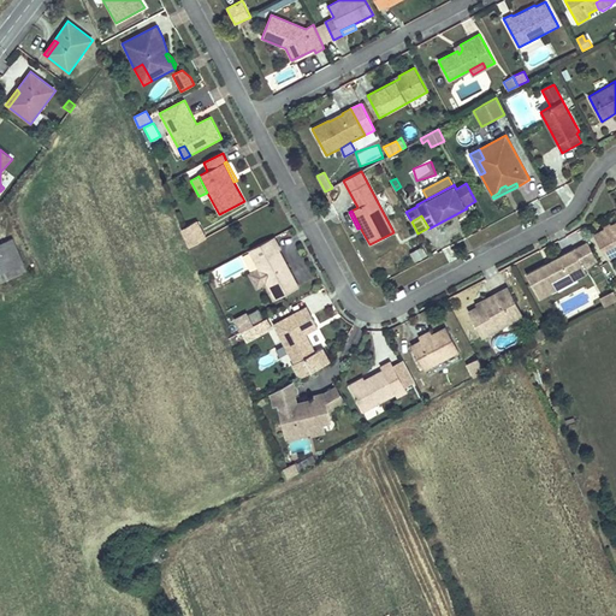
[(207,238),(197,220),(182,230),(189,248),(207,238)]
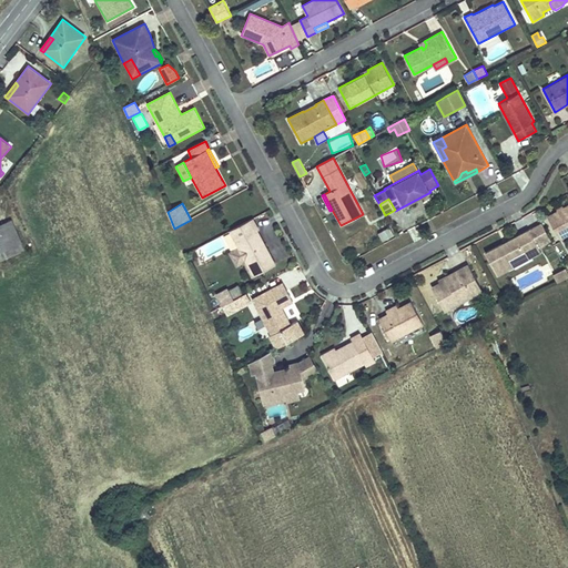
[(567,203),(547,215),(559,239),(567,233),(567,203)]
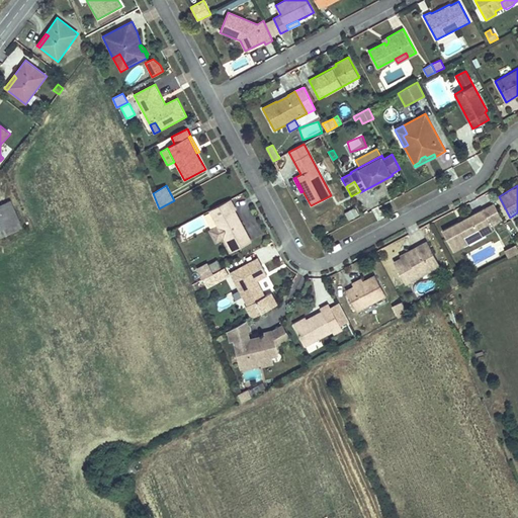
[(243,227),(241,224),(243,223),(236,209),(237,208),(232,198),(209,210),(218,225),(225,238),(223,239),(230,252),(252,241),(245,226),(243,227)]
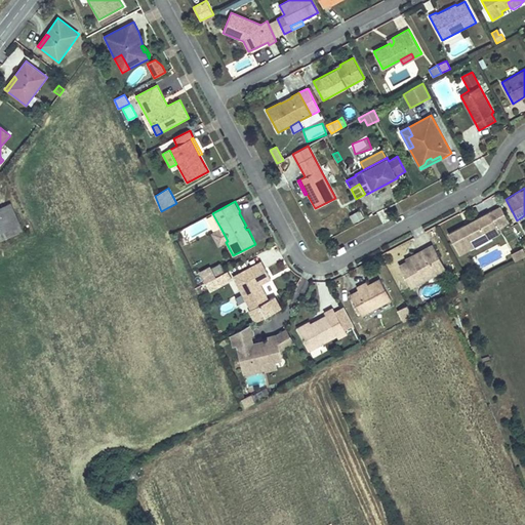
[(0,207),(0,237),(1,239),(23,230),(11,202),(0,207)]
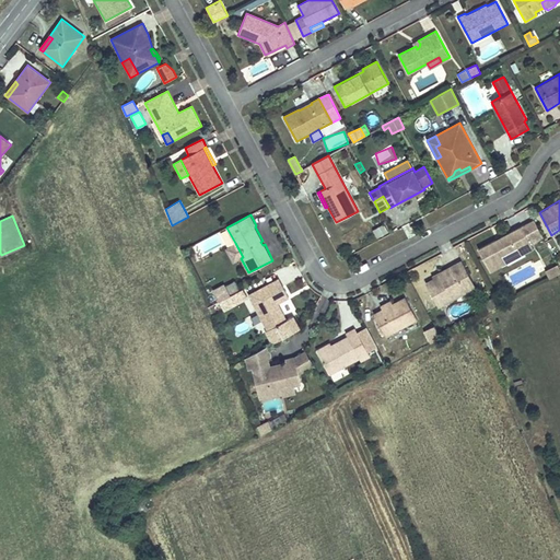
[(533,219),(479,248),(490,270),(506,261),(505,259),(522,249),(523,253),(532,248),(528,244),(543,236),(533,219)]
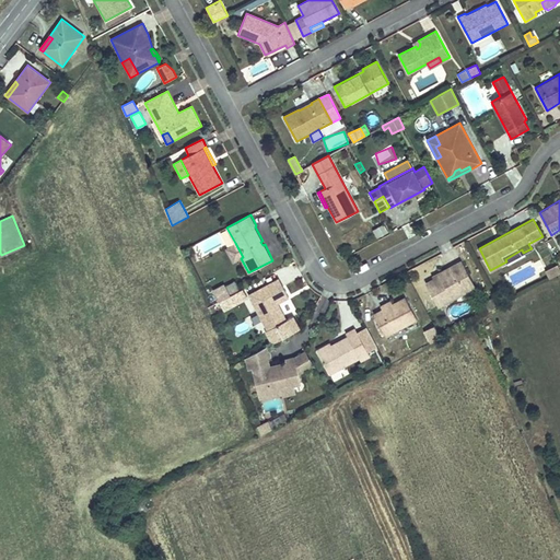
[(377,237),(389,230),(385,222),(373,229),(377,237)]
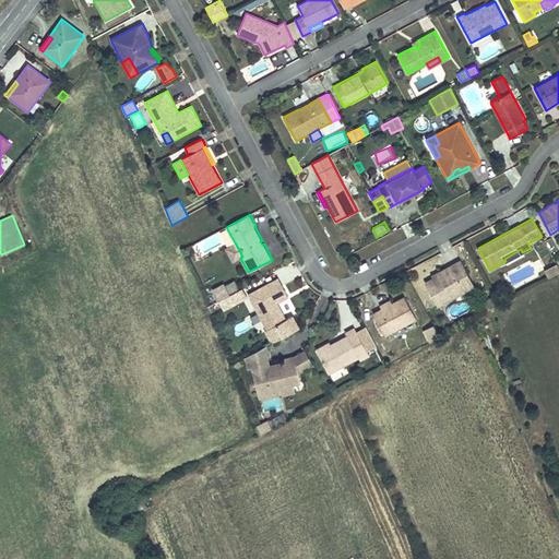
[(242,257),(235,242),(226,247),(234,261),(240,258),(242,257)]
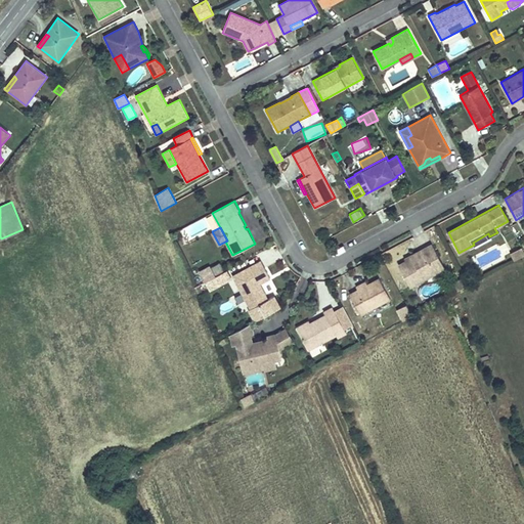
[(473,243),(474,245),(489,236),(488,233),(473,243)]
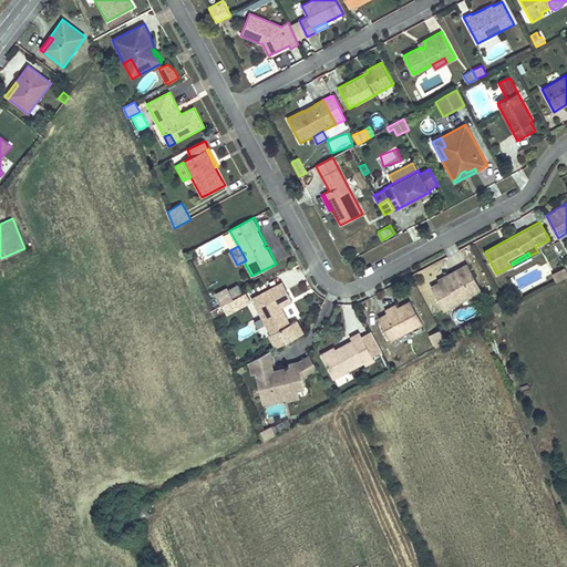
[(443,310),(473,295),(466,282),(474,278),(467,264),(444,276),(445,279),(439,282),(431,287),(443,310)]
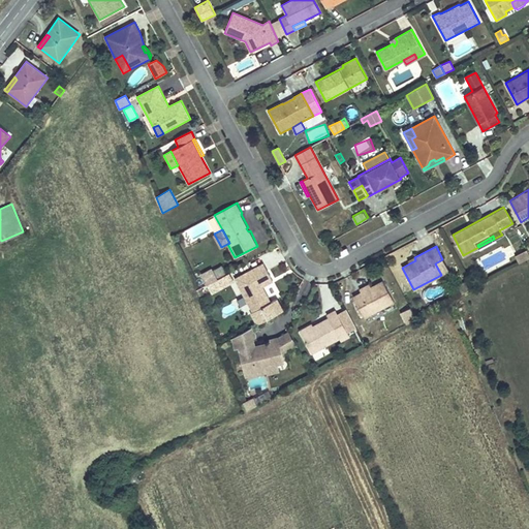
[(528,256),(528,253),(527,249),(518,254),(521,261),(528,256)]
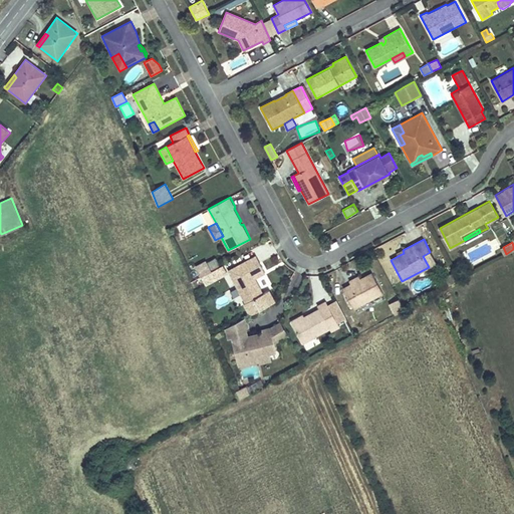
[(423,256),(429,267),(436,263),(430,252),(423,256)]
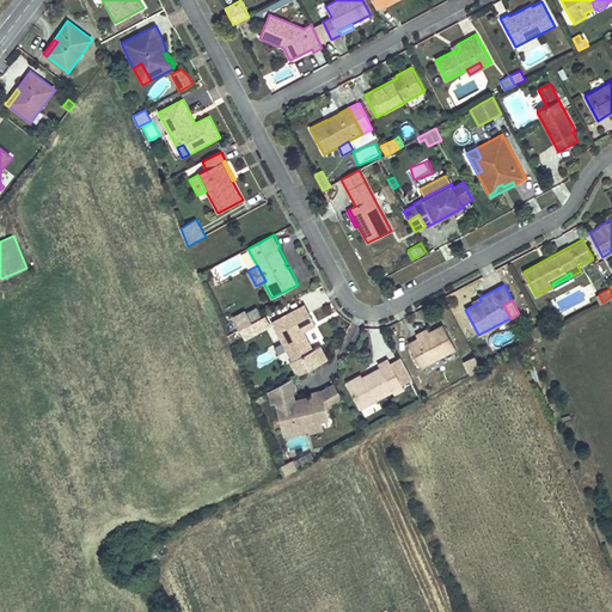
[(304,337),(301,332),(305,331),(317,325),(305,303),(271,322),(293,360),(291,361),(298,375),(329,357),(322,344),(314,349),(307,336),(304,337)]
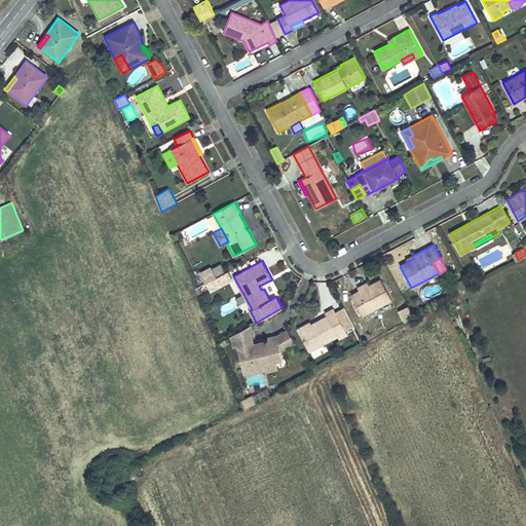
[(217,277),(212,266),(200,272),(207,283),(217,277)]
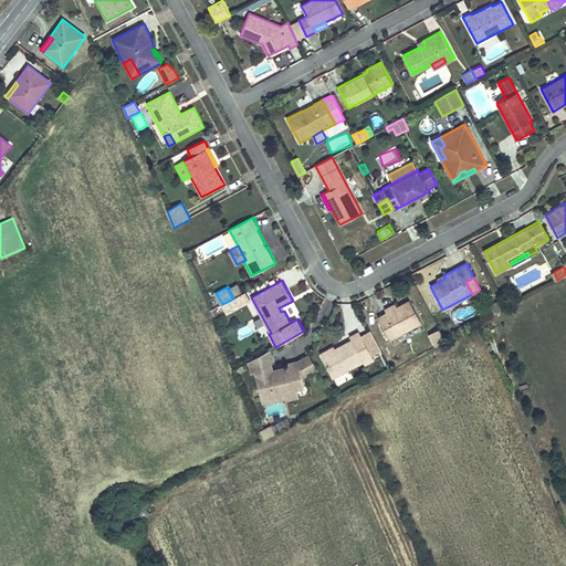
[(227,313),(251,301),(247,292),(233,299),(222,304),(227,313)]
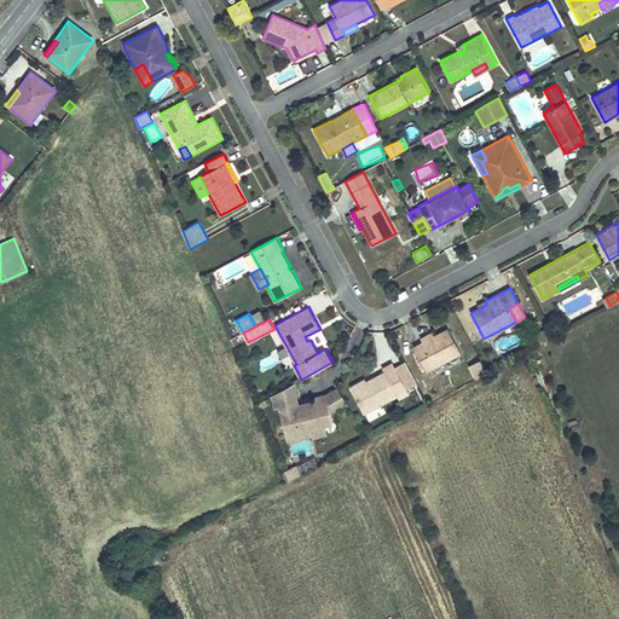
[(547,328),(536,334),(541,343),(551,337),(547,328)]
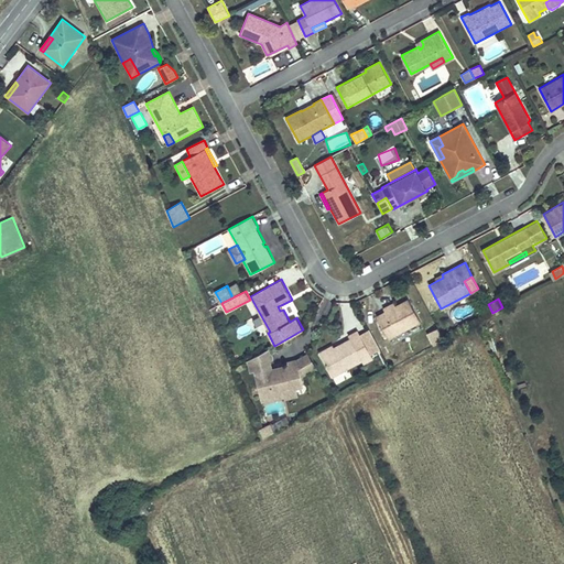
[(419,322),(408,300),(396,305),(386,311),(377,315),(389,337),(419,322)]
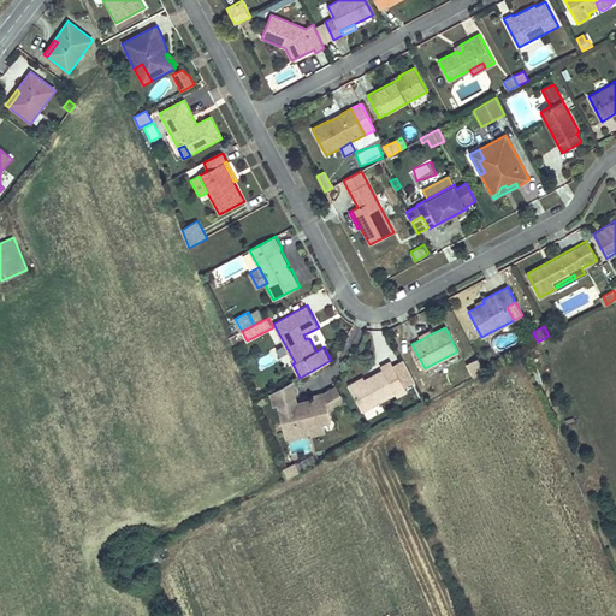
[(485,372),(478,359),(466,365),(473,378),(485,372)]
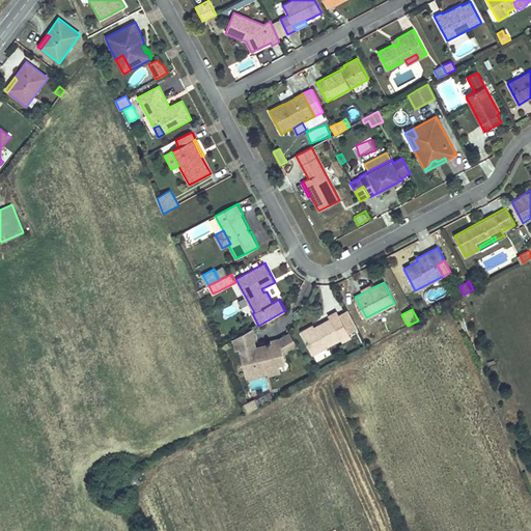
[(338,333),(346,329),(338,314),(336,310),(328,315),(330,318),(315,327),(302,333),(312,354),(341,339),(338,333)]
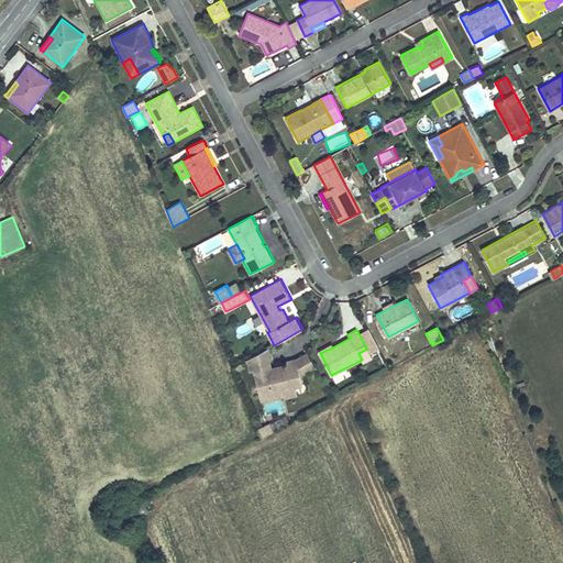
[(379,349),(368,329),(359,333),(367,349),(359,353),(362,360),(364,363),(372,359),(370,354),(379,349)]
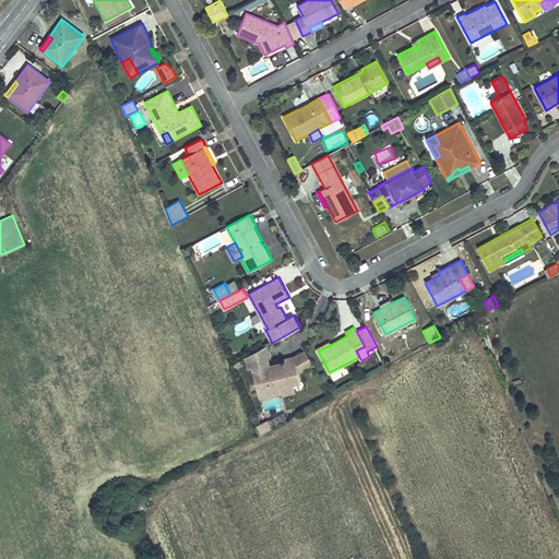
[(318,351),(332,344),(330,342),(317,348),(318,351)]
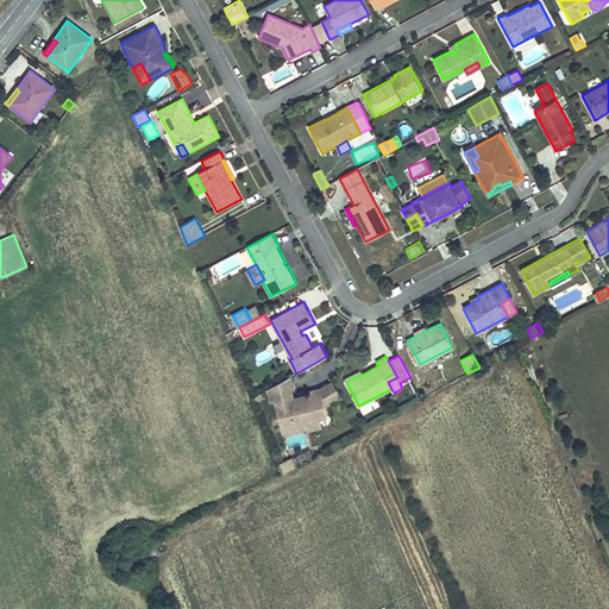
[(326,408),(321,388),(315,389),(311,394),(311,397),(296,401),(295,396),(294,389),(296,388),(294,375),(268,389),(271,401),(275,401),(283,434),(309,428),(308,422),(321,420),(328,418),(326,408)]
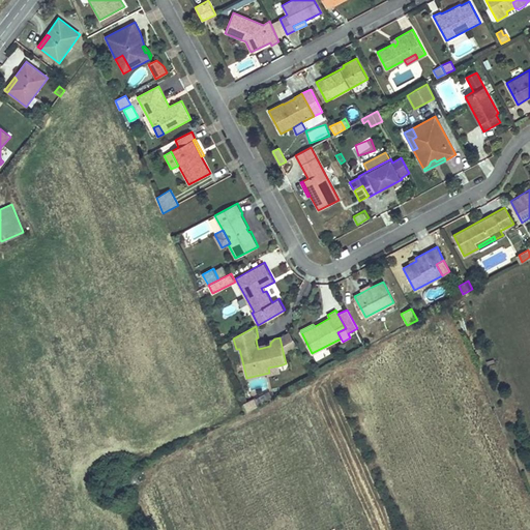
[(298,347),(290,331),(280,337),(284,355),(298,347)]
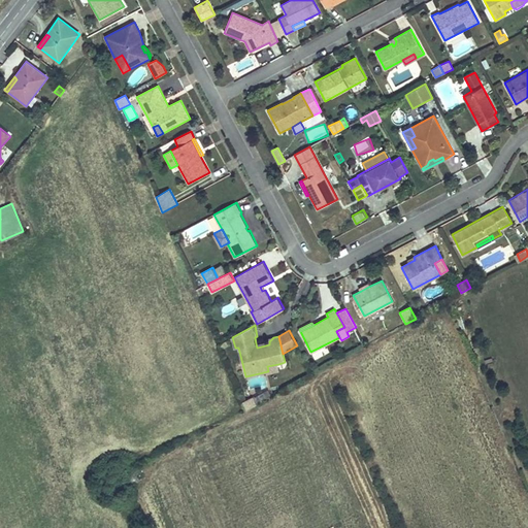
[(311,352),(315,359),(328,354),(326,347),(311,352)]
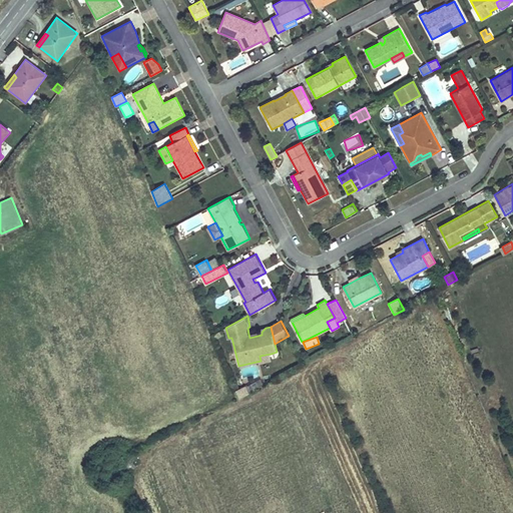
[(273,361),(271,354),(260,356),(261,361),(261,363),(273,361)]
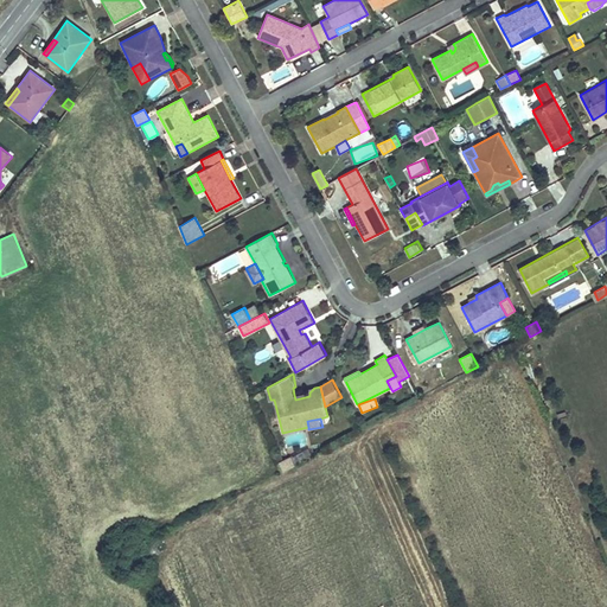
[(313,455),(310,447),(292,457),(296,465),(313,455)]
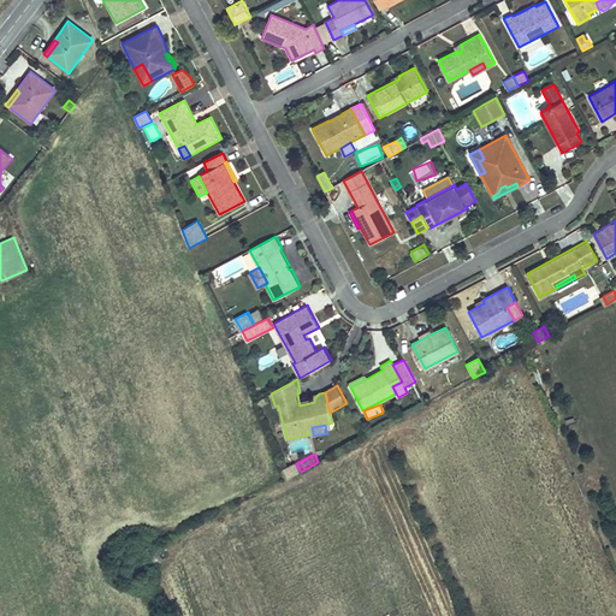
[(301,472),(296,463),(296,462),(285,467),(290,478),(301,472)]
